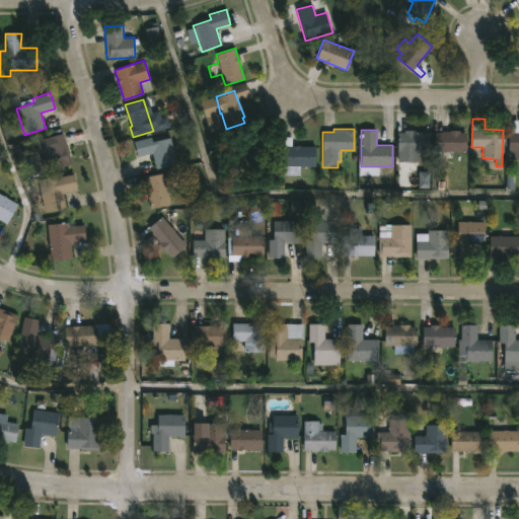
[(415,130),(415,132),(430,132),(429,152),(418,152),(418,162),(395,161),(395,152),(397,152),(397,132),(403,132),(403,130),(415,130)]
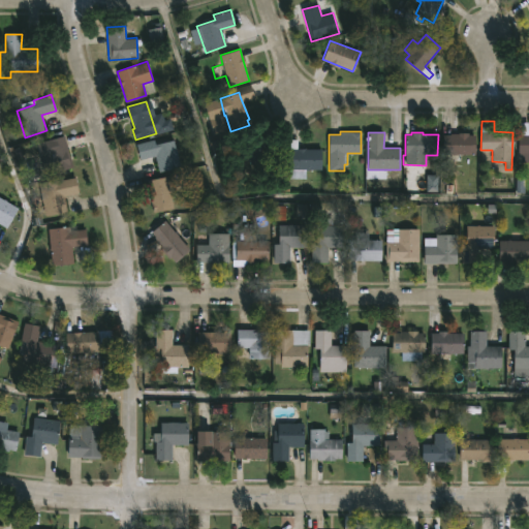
[(469,132),(469,135),(475,135),(476,154),(443,154),(443,134),(469,132)]
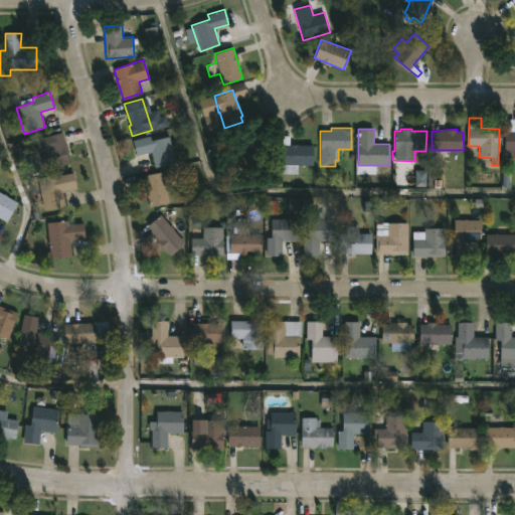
[(270,144),(261,156),(239,143),(246,131),(270,144)]
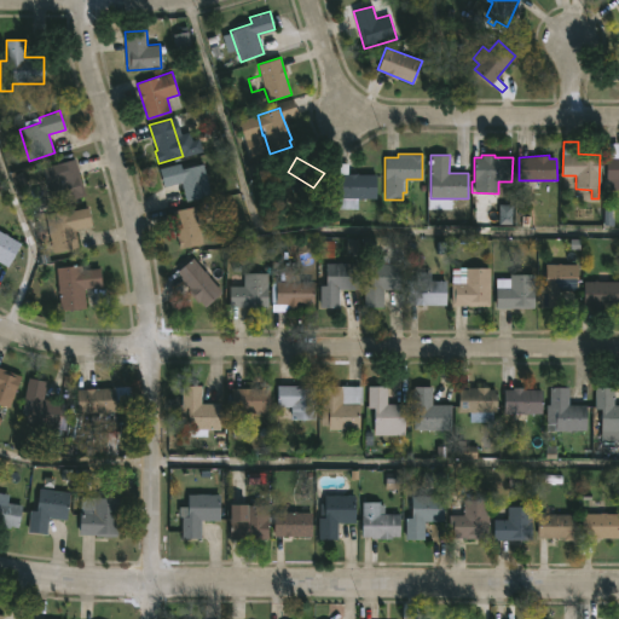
[(618,190),(609,190),(609,180),(606,180),(606,157),(618,157),(618,190)]
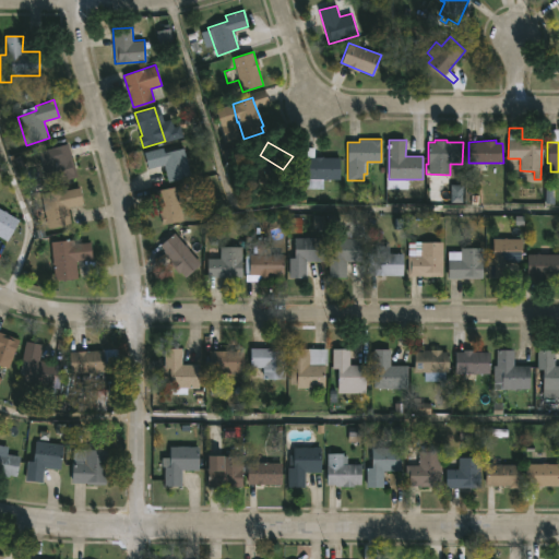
[(78,176),(47,185),(42,164),(52,161),(49,149),(68,143),(78,176)]
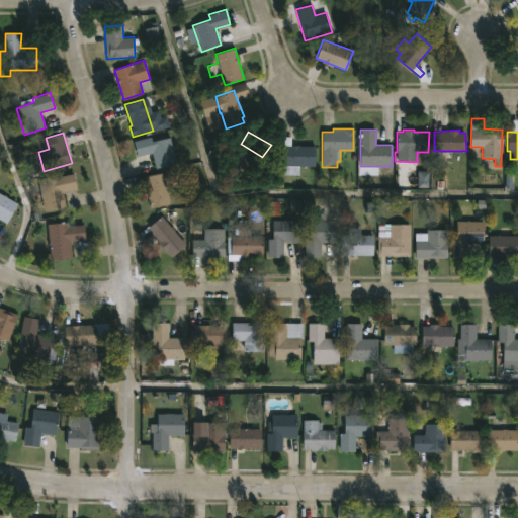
[(298,167),(299,174),(283,174),(283,166),(281,166),(282,136),(291,137),(291,146),(315,146),(314,166),(298,167)]
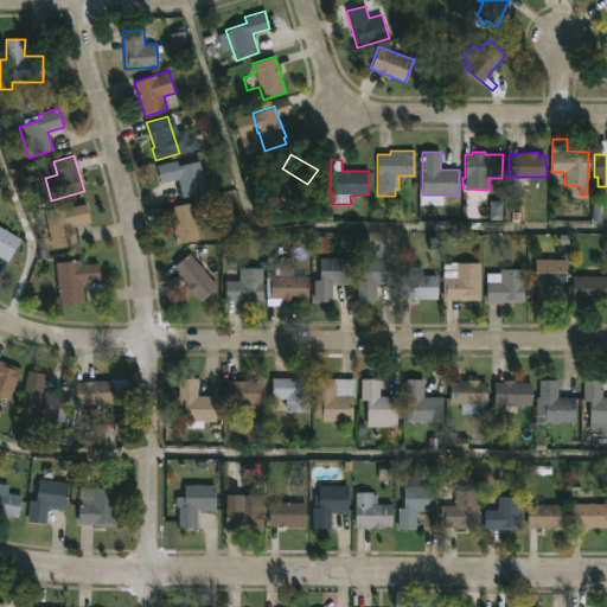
[(177,160),(178,166),(198,161),(206,193),(181,199),(177,179),(160,184),(155,166),(177,160)]
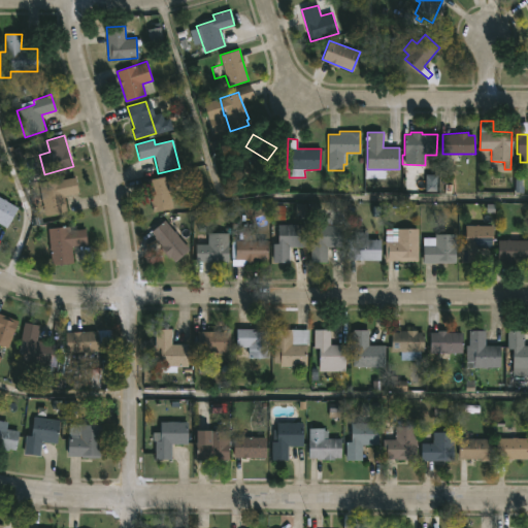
[(166,175),(167,180),(173,178),(175,188),(169,189),(173,206),(154,211),(147,179),(166,175)]
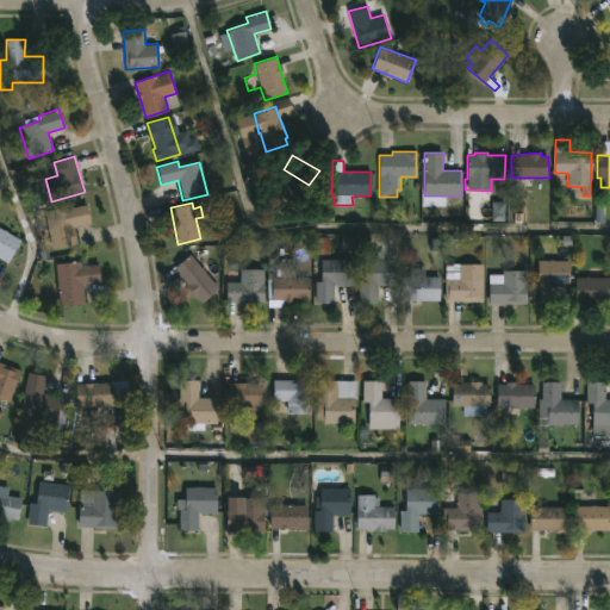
[(86,204),(91,223),(73,226),(78,246),(51,250),(44,211),(86,204)]
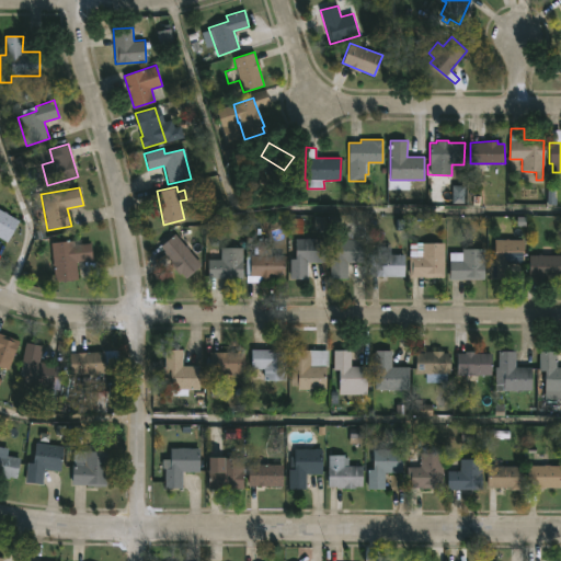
[(0,209),(18,220),(4,240),(0,237),(0,209)]
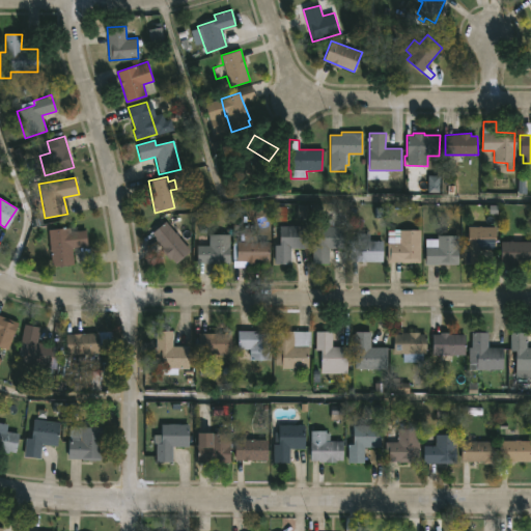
[(335,219),(335,227),(340,227),(340,249),(329,249),(329,263),(312,263),(312,245),(316,245),(317,226),(322,226),(322,219),(335,219)]
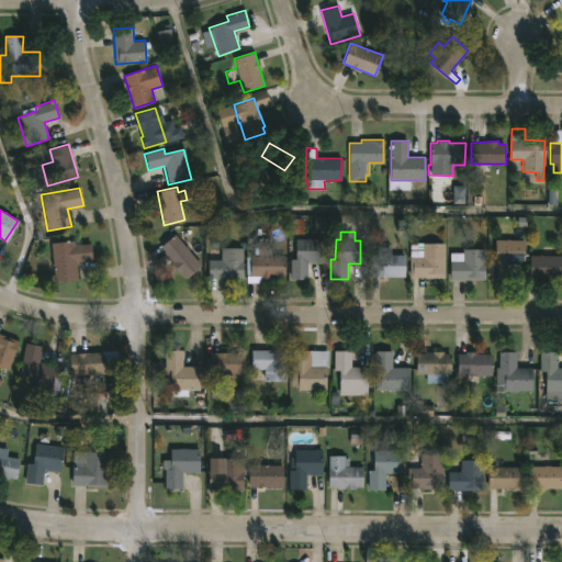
[(201,265),(186,278),(181,272),(179,273),(169,261),(171,260),(160,247),(176,234),(201,265)]
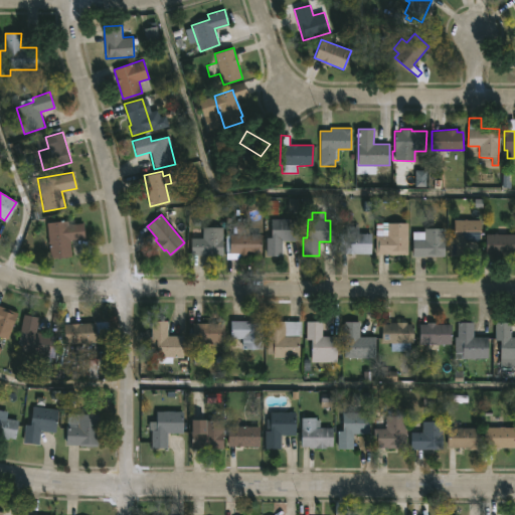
[(262,234),(261,255),(247,255),(247,258),(240,258),(240,253),(229,253),(229,246),(225,246),(226,235),(233,234),(233,218),(248,218),(248,234),(262,234)]
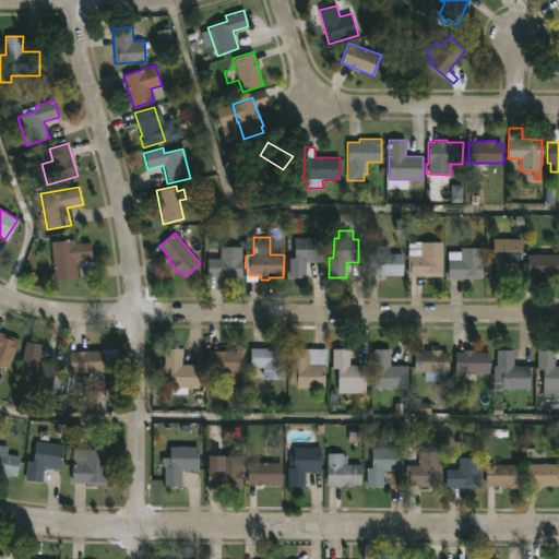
[(322,238),(323,261),(306,261),(307,277),(289,277),(289,258),(295,258),(295,238),(322,238)]
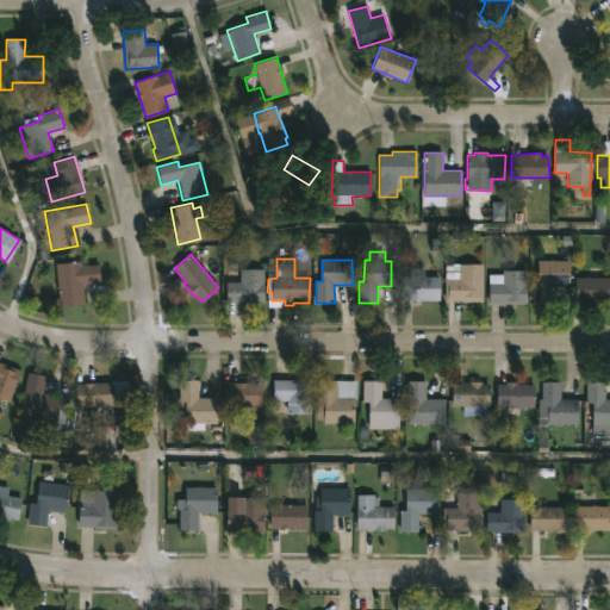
[(79,261),(79,267),(99,265),(101,282),(82,284),(85,304),(58,306),(57,304),(55,304),(54,298),(57,298),(54,263),(79,261)]
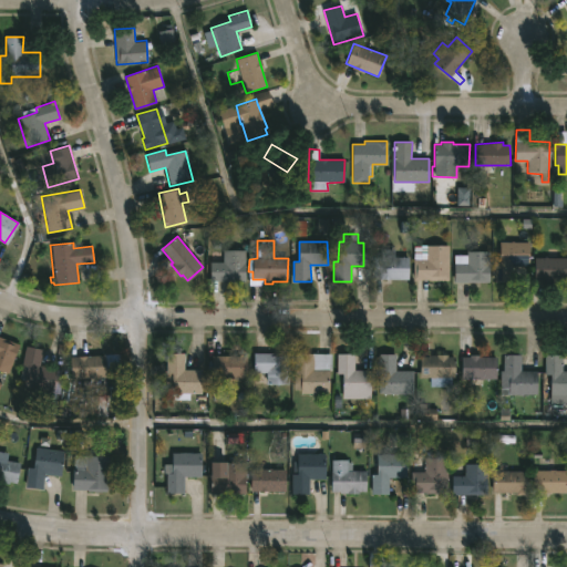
[(512,282),(494,282),(494,263),(500,263),(500,243),(529,243),(529,266),(512,266),(512,282)]
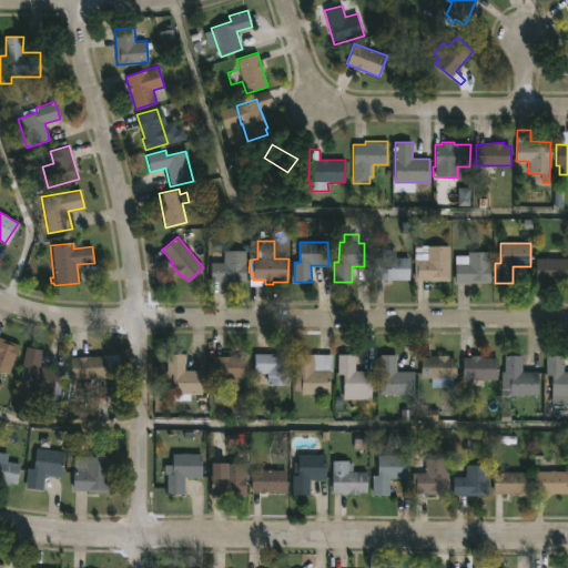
[(449,245),(449,282),(415,281),(414,260),(427,260),(427,246),(449,245)]
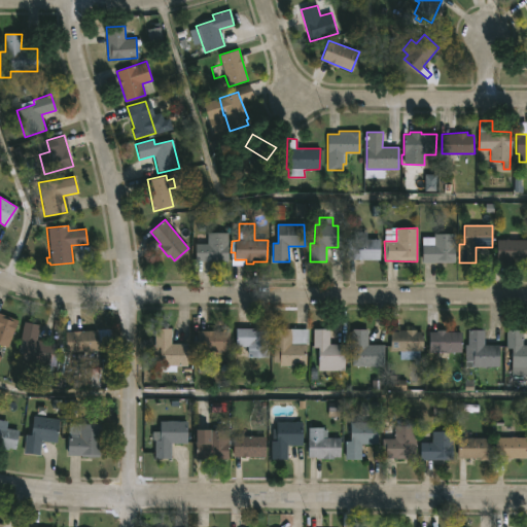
[(199,260),(195,260),(195,243),(208,243),(208,232),(227,232),(227,260),(199,260)]
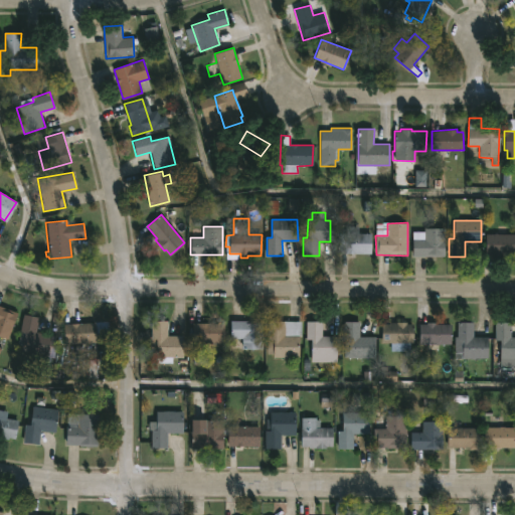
[(358,226),(358,233),(370,234),(370,253),(339,253),(339,233),(345,233),(345,226),(358,226)]
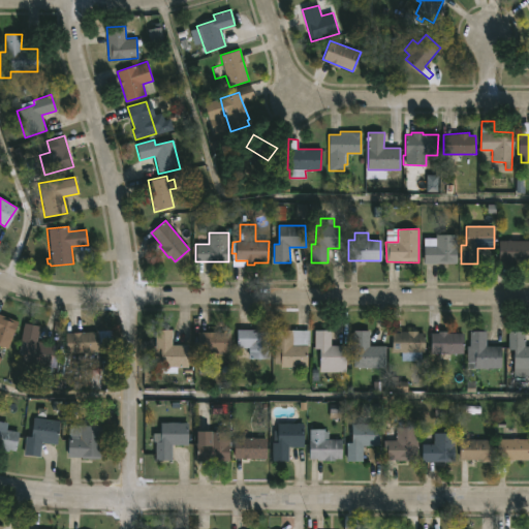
[(428,265),(424,265),(425,238),(436,238),(436,235),(457,235),(457,265),(428,265)]
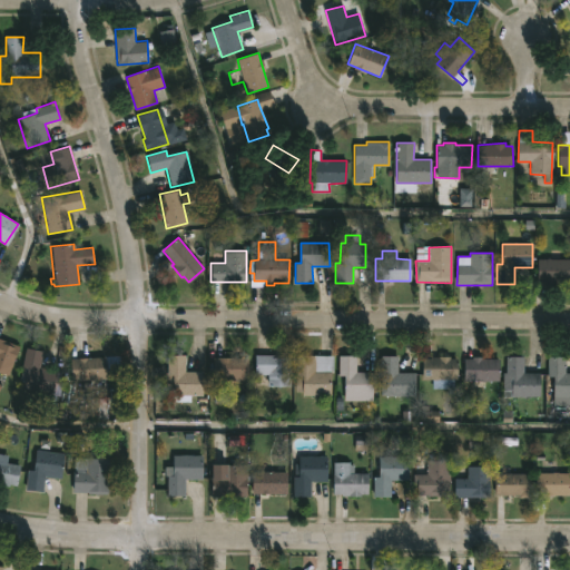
[(550,258),(569,258),(569,282),(557,282),(557,284),(538,282),(538,259),(550,258)]
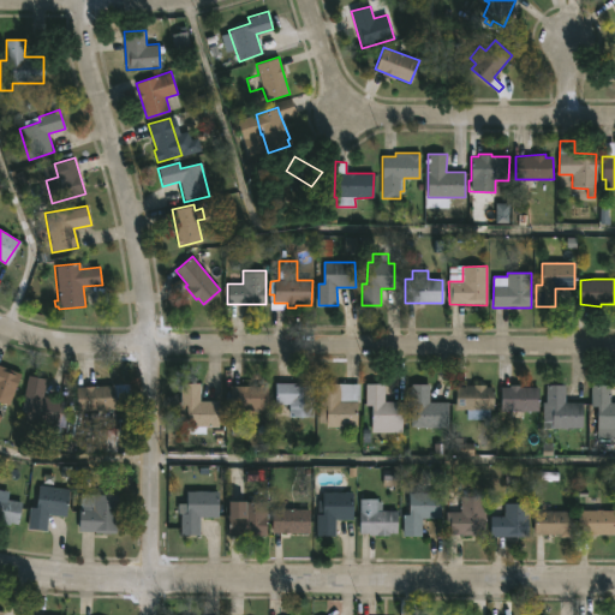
[(0,365),(21,374),(10,404),(0,400),(0,365)]
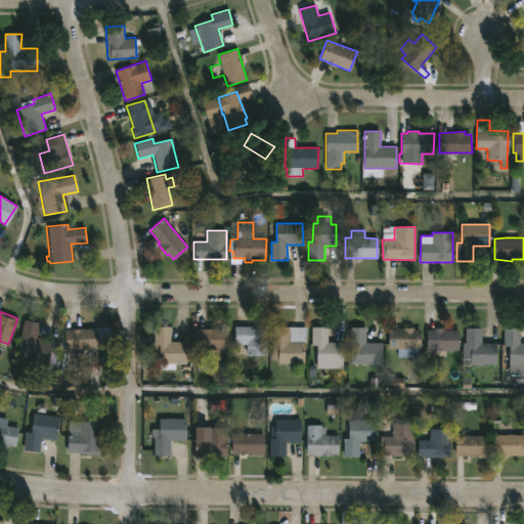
[(51,341),(47,362),(20,357),(25,339),(20,338),(24,319),(40,322),(37,338),(51,341)]
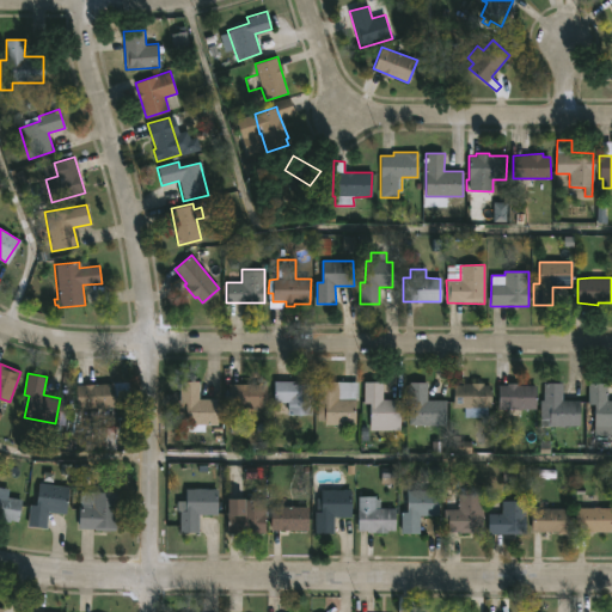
[(304,380),(304,384),(311,384),(311,415),(287,415),(287,402),(274,402),(274,380),(304,380)]
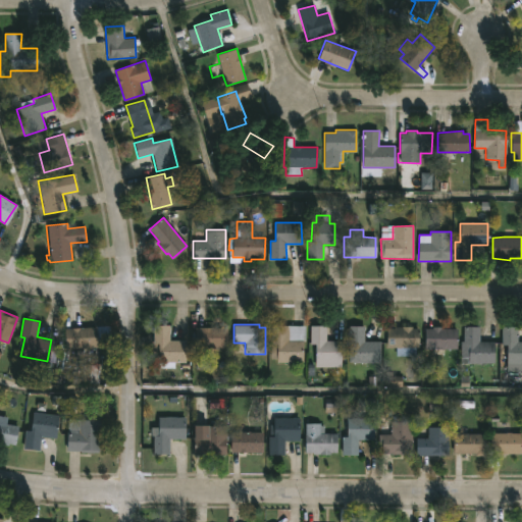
[(169,327),(169,341),(185,341),(185,352),(191,352),(191,360),(173,362),(173,368),(158,368),(158,356),(151,356),(151,342),(153,342),(153,325),(169,325),(169,327)]
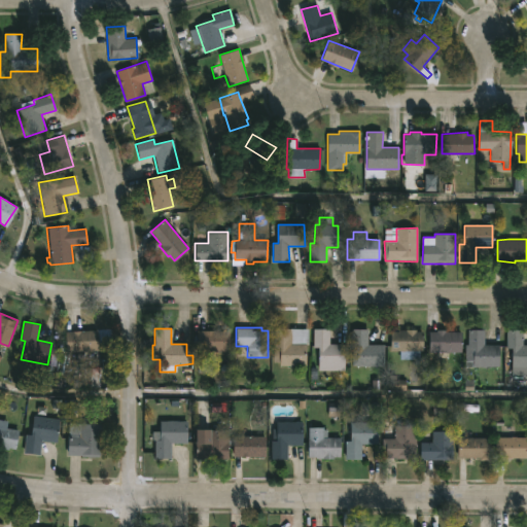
[(306,344),(305,366),(281,365),(281,363),(274,362),(275,328),(309,329),(309,344),(306,344)]
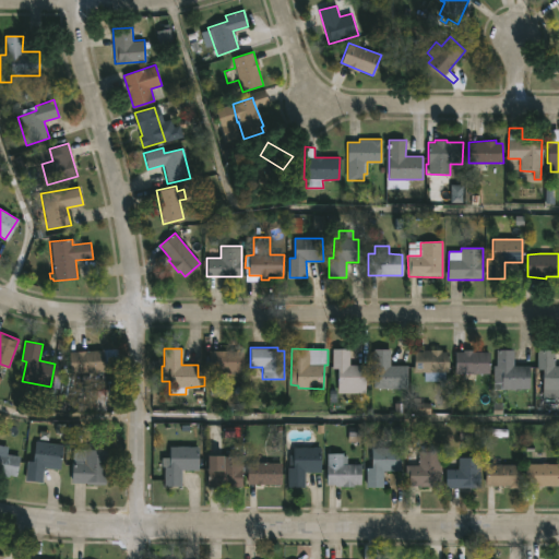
[(349,351),(349,365),(366,365),(366,389),(339,389),(339,369),(333,369),(333,349),(349,351)]
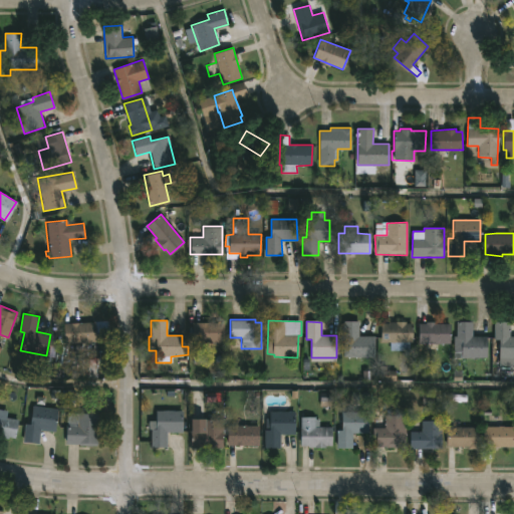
[(358,322),(359,336),(375,335),(375,356),(343,356),(342,321),(358,322)]
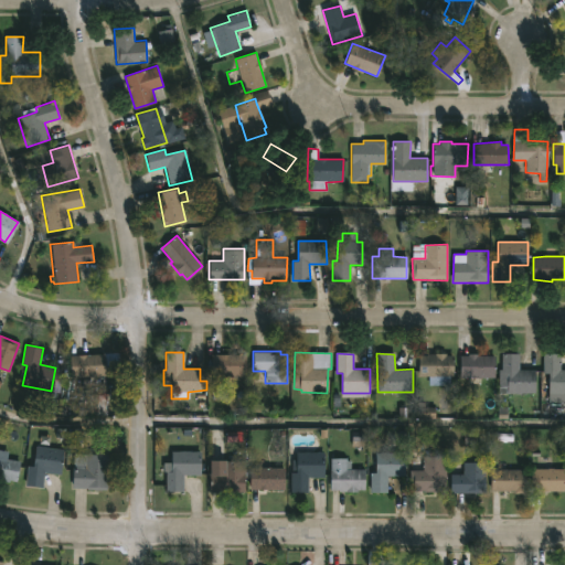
[(446,353),(446,355),(454,355),(454,376),(450,376),(450,385),(428,385),(428,376),(427,376),(426,366),(418,366),(418,355),(446,353)]
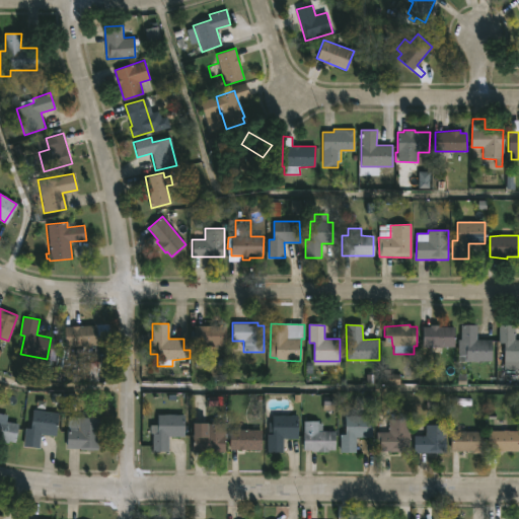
[(439,324),(439,326),(454,326),(454,347),(423,347),(423,326),(439,324)]
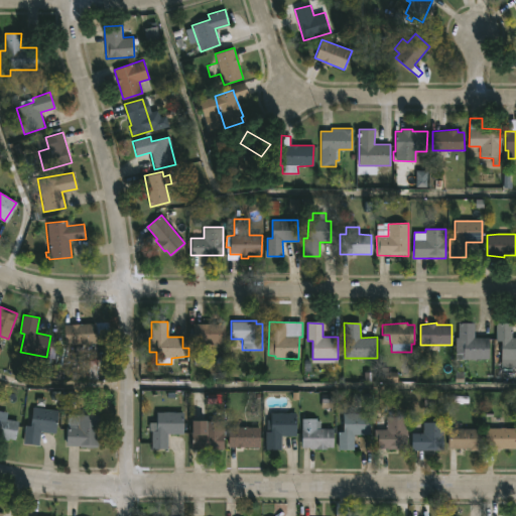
[(475,325),(475,338),(489,338),(489,359),(456,359),(456,337),(459,337),(459,323),(475,323),(475,325)]
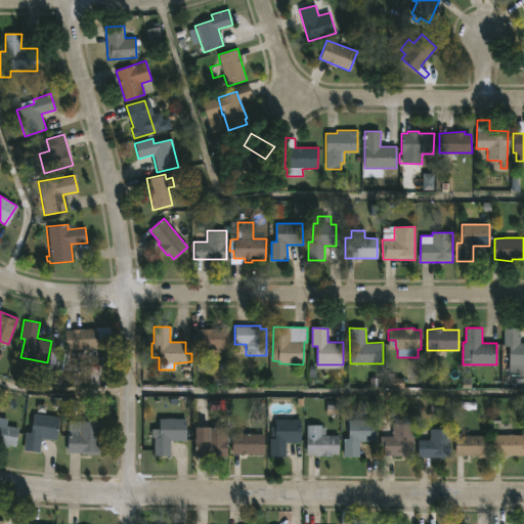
[(523,363),(509,363),(509,346),(504,346),(504,328),(520,329),(520,343),(523,343),(523,363)]
